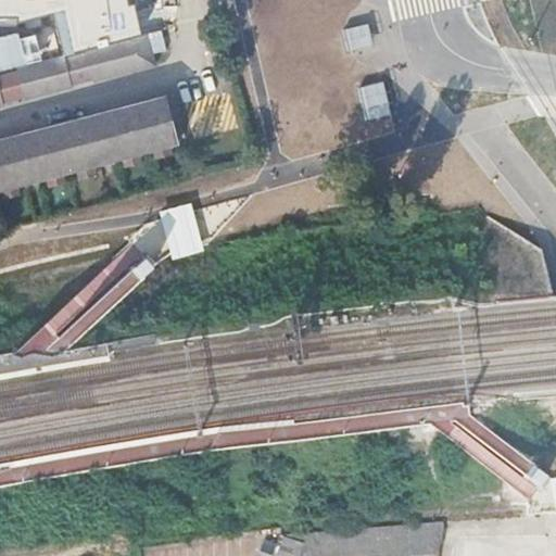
[(0,0),(0,19),(17,19),(17,24),(55,14),(65,57),(86,51),(141,36),(134,0),(0,0)]
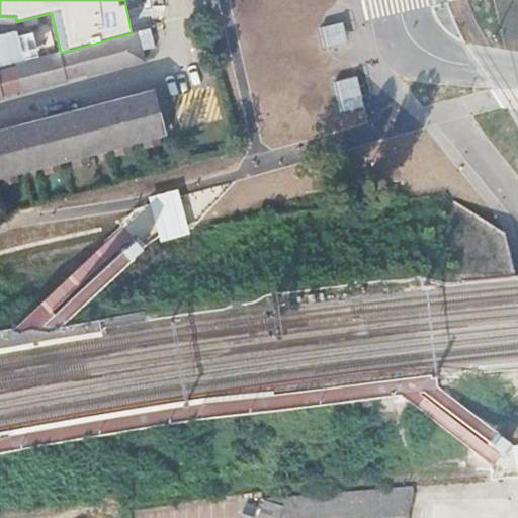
[(81,50),(61,56),(60,53),(16,65),(17,67),(0,71),(0,99),(3,98),(3,96),(23,91),(24,93),(68,82),(67,79),(87,74),(87,76),(146,61),(138,32),(80,48),(81,50)]
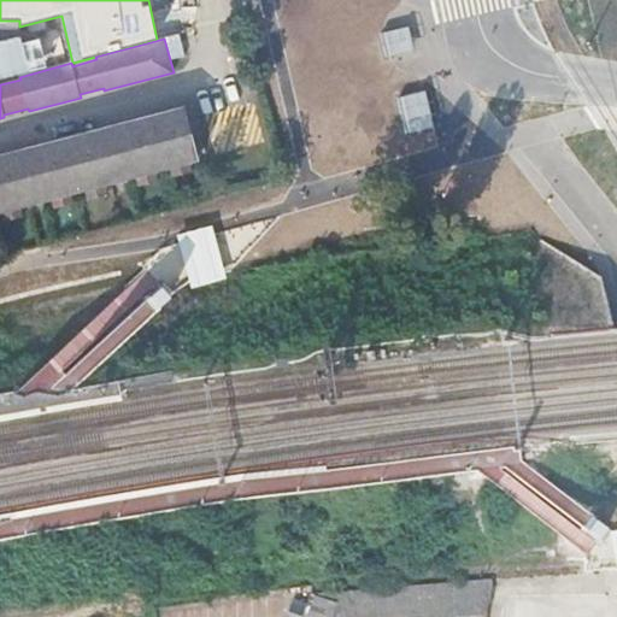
[(428,89),(398,97),(406,131),(436,124),(428,89)]
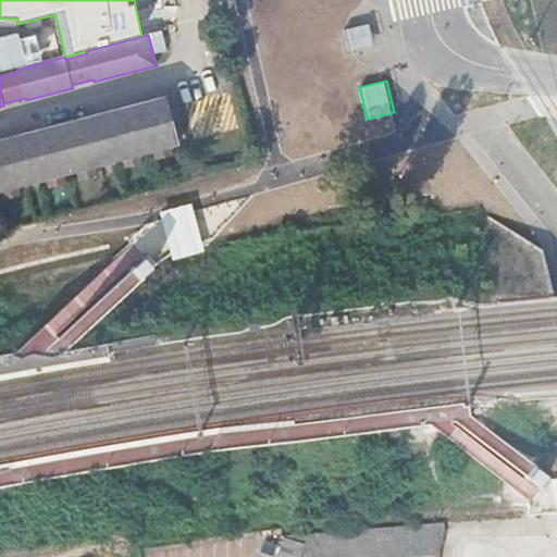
[(168,107),(104,123),(115,161),(177,145),(168,107)]
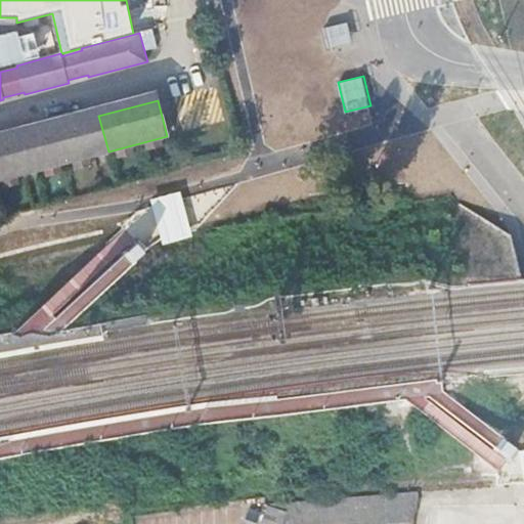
[(96,155),(87,119),(73,123),(71,114),(40,122),(42,131),(28,135),(37,171),(96,155)]
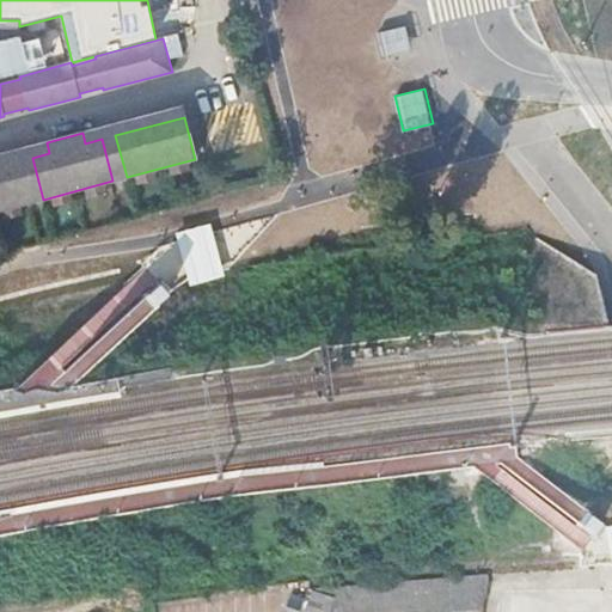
[(0,209),(28,203),(17,161),(0,165),(0,209)]
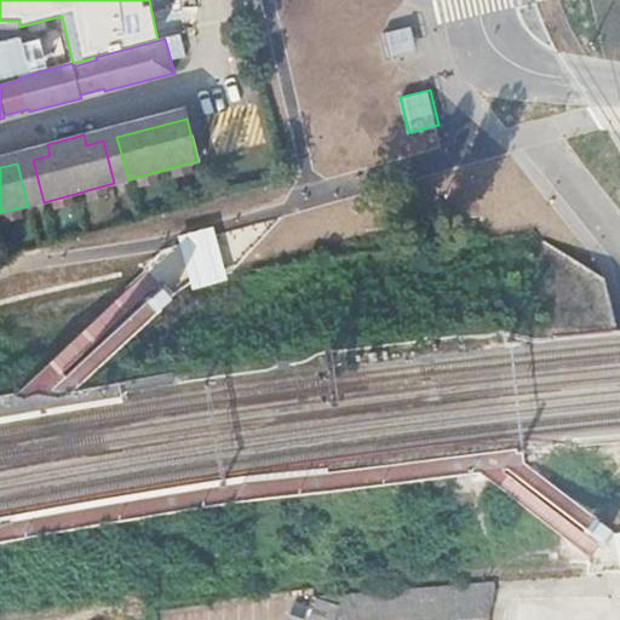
[(178,235),(193,286),(227,277),(218,248),(214,233),(212,227),(178,235)]
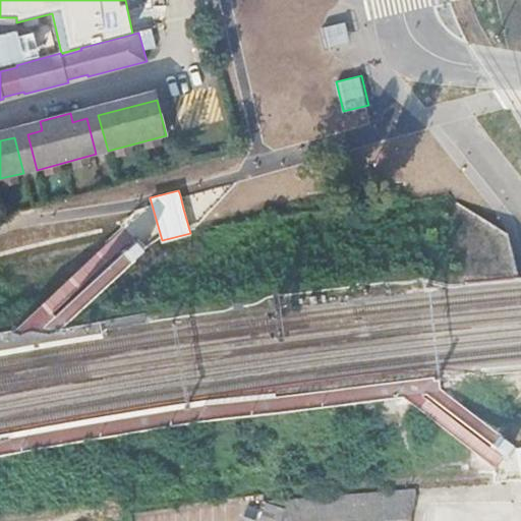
[(139,246),(135,242),(126,250),(130,254),(135,259),(145,250),(139,246)]
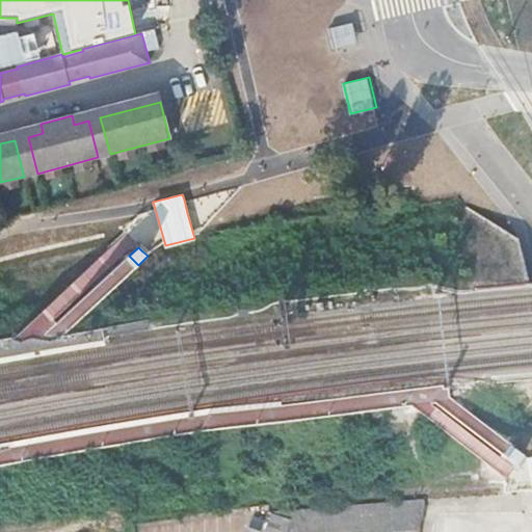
[(520,460),(524,455),(513,447),(509,452),(505,457),(515,466),(520,460)]
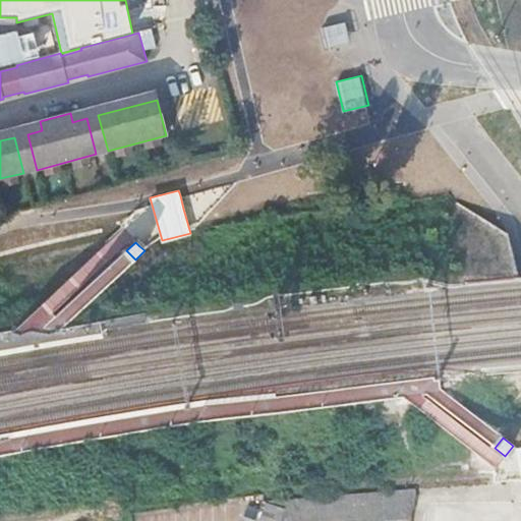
[(416,489),(267,502),(259,520),(381,520),(412,518),(416,489)]
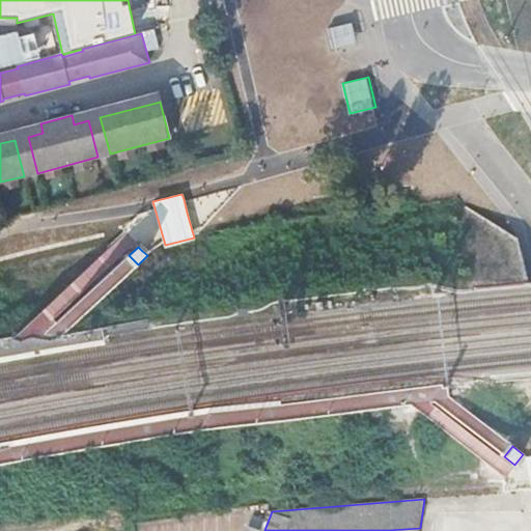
[(241,530),(242,519),(174,515),(172,530),(241,530)]
